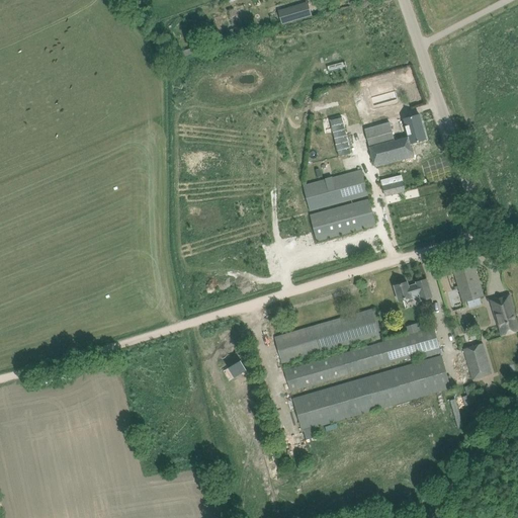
[(307,3),(279,11),(283,23),(311,15),(307,3)]
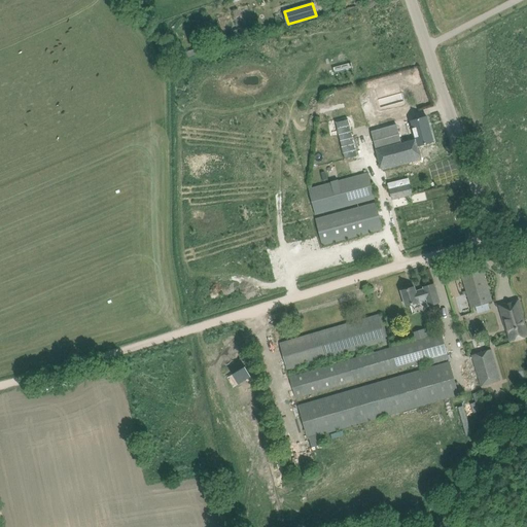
[(355,83),(335,90),(348,131),(369,125),(355,83)]
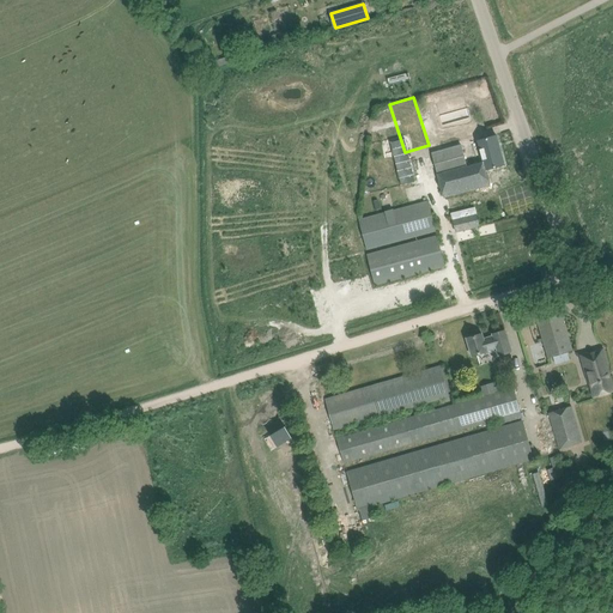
[(376,119),(381,140),(388,138),(383,117),(376,119)]
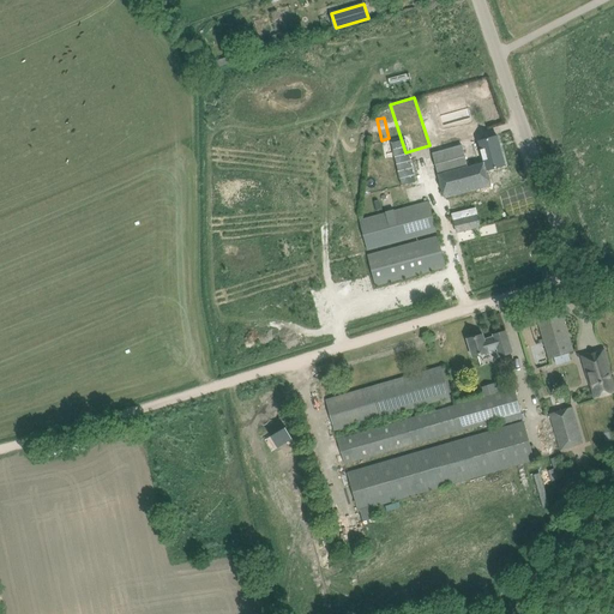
[(497,136),(444,150),(432,154),(444,198),(491,185),(487,170),(505,166),(497,136)]
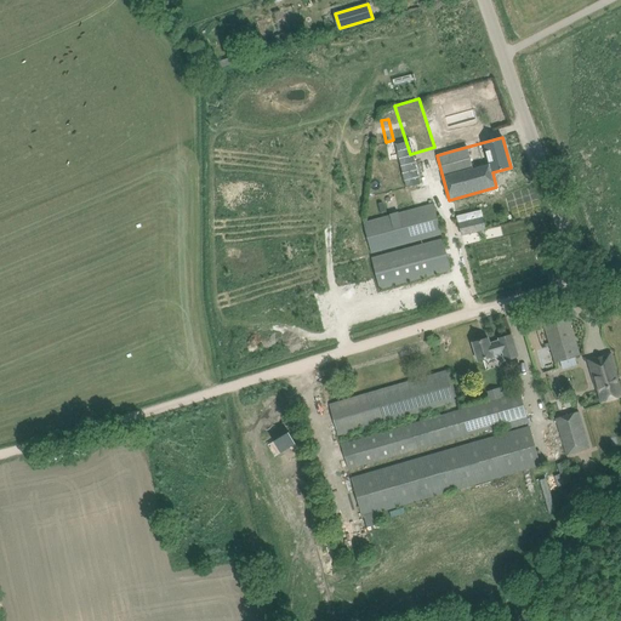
[(433,203),(362,222),(371,254),(443,234),(433,203)]
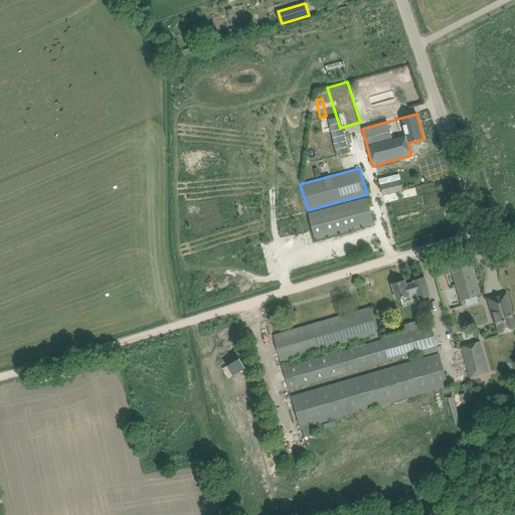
[(380,185),(383,194),(402,190),(400,180),(380,185)]
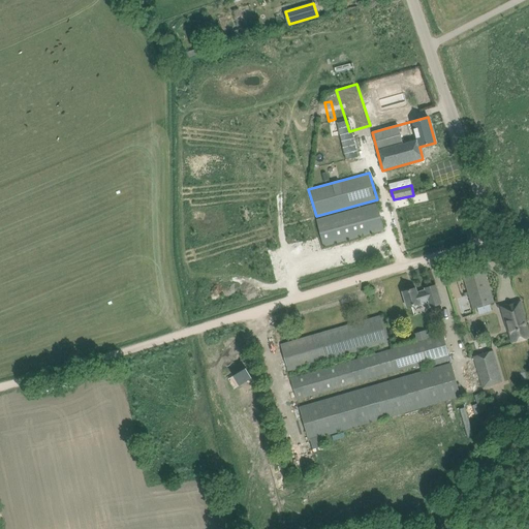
[(316,219),(320,236),(323,246),(384,229),(377,203),(316,219)]
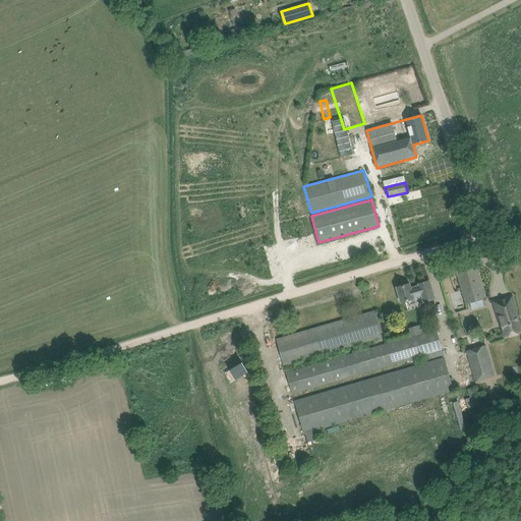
[(466,304),(485,298),(486,298),(476,266),(457,272),(466,304)]
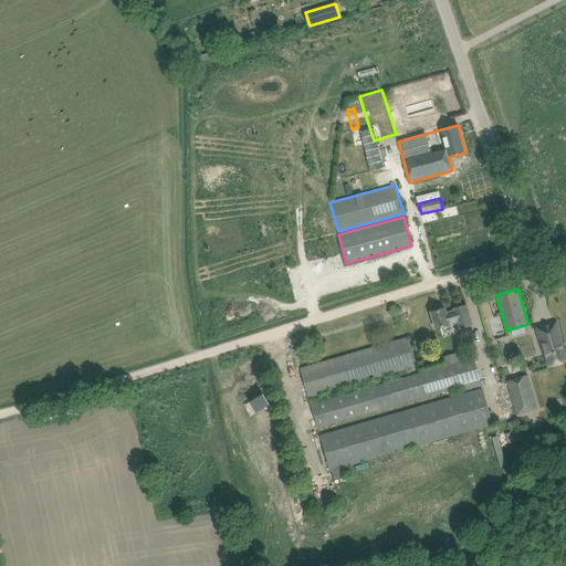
[(436,328),(450,324),(459,321),(461,328),(472,325),(467,305),(454,308),(456,311),(447,313),(444,308),(431,313),(436,328)]
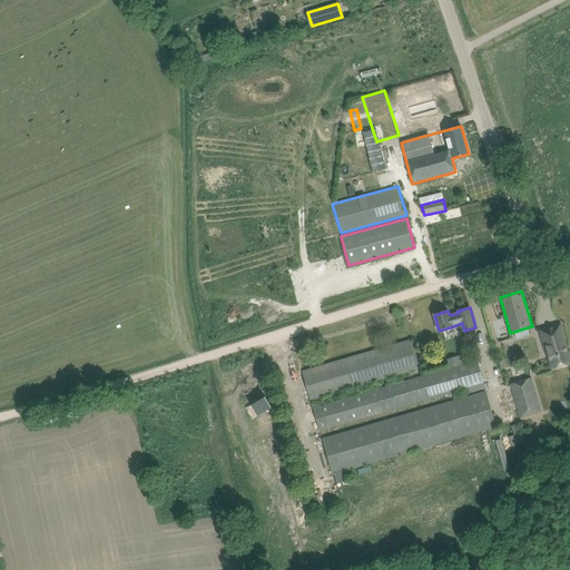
[(540,331),(543,341),(548,357),(550,357),(552,367),(569,363),(563,340),(564,340),(560,324),(540,331)]
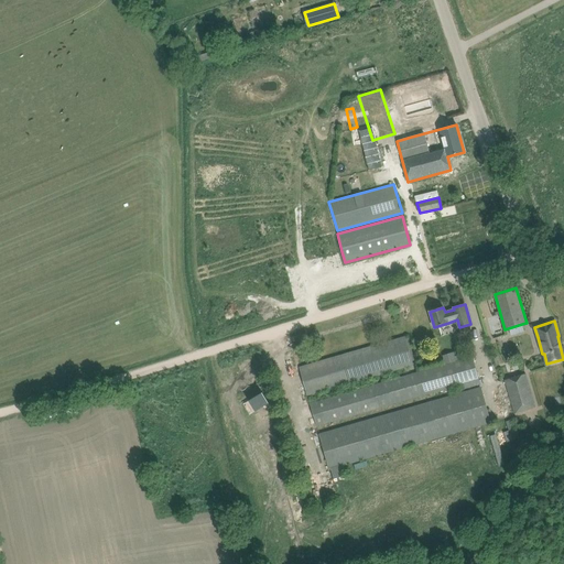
[(299,367),(302,378),(306,394),(415,364),(408,338),(405,339),(404,337),(299,367)]
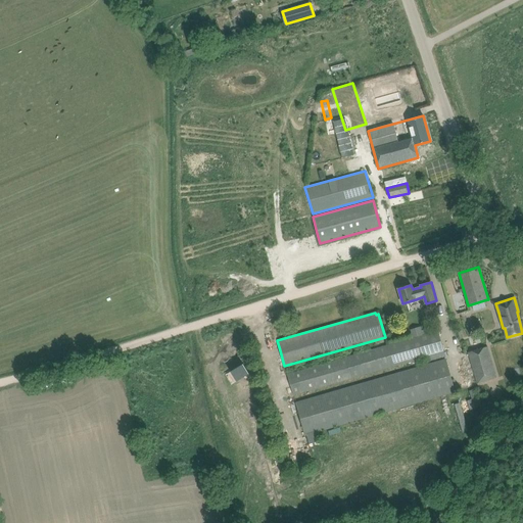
[(410,329),(412,337),(286,373),(293,395),(426,358),(427,362),(445,357),(437,329),(423,333),(421,326),(410,329)]
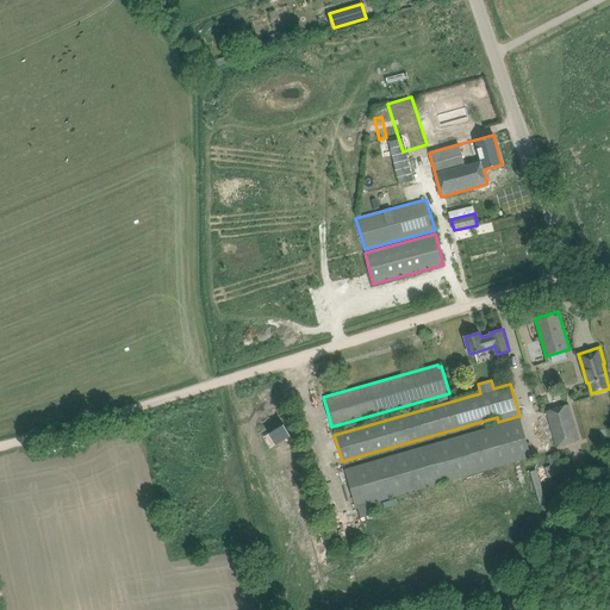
[(568,405),(546,411),(556,447),(579,441),(568,405)]
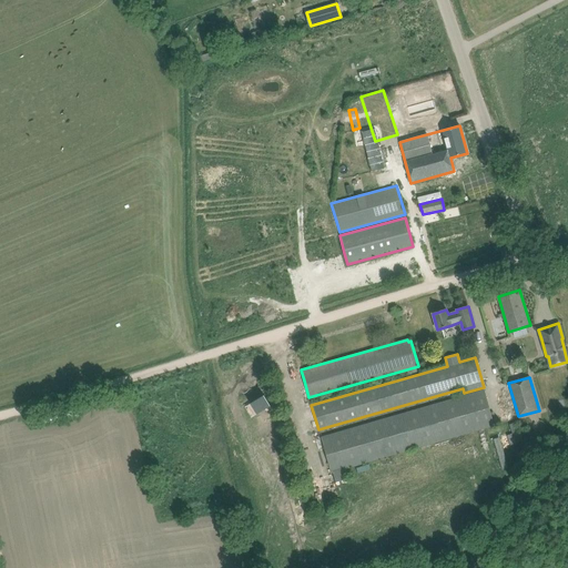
[(320,436),(331,474),(345,469),(495,426),(485,388),(320,436)]
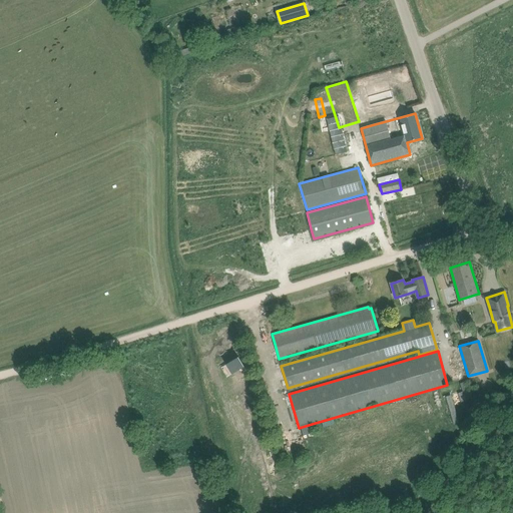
[(226,365),(232,374),(244,366),(238,357),(226,365)]
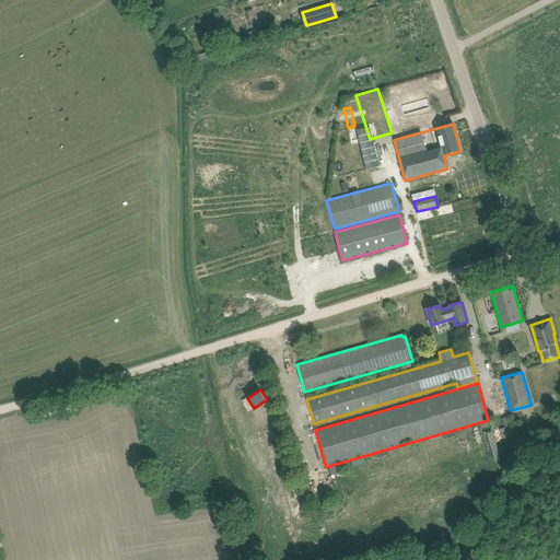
[(340,463),(326,467),(329,476),(342,471),(340,463)]
